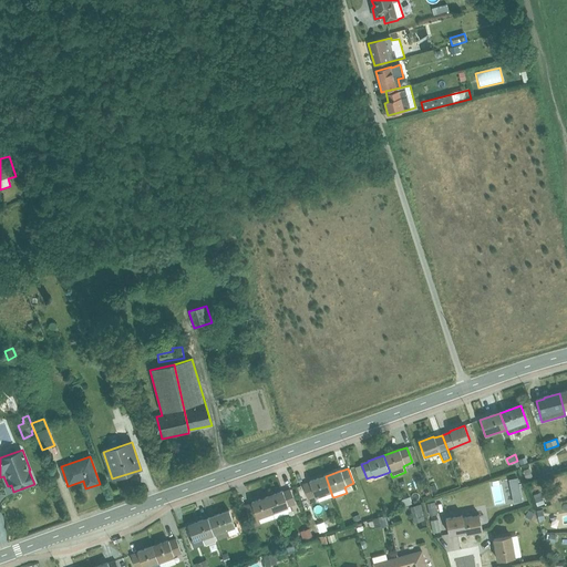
[(529,468),(523,471),(526,481),(533,478),(529,468)]
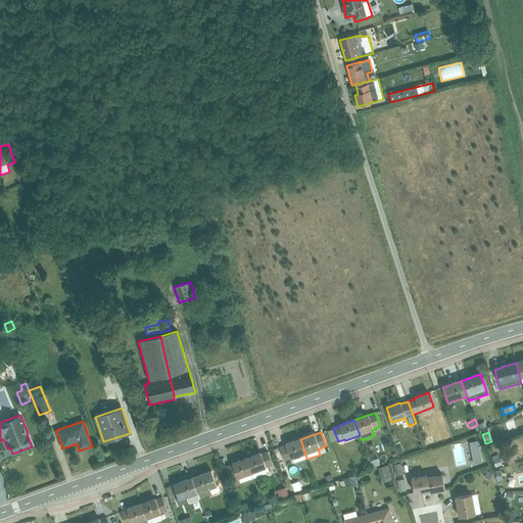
[(431,435),(426,437),(428,444),(434,442),(431,435)]
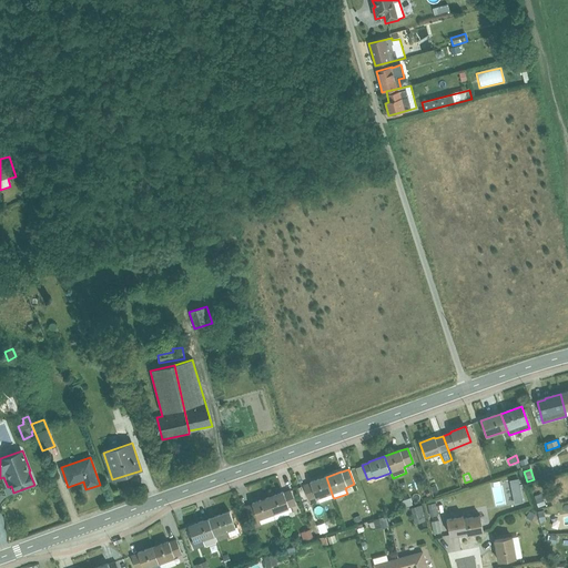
[(509,477),(511,500),(521,499),(519,476),(509,477)]
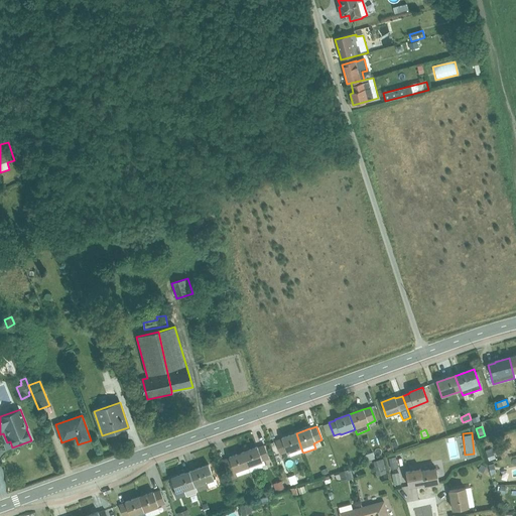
[(302,452),(296,433),(281,438),(282,439),(275,441),(280,455),(286,453),(287,454),(288,453),(290,457),(302,452)]
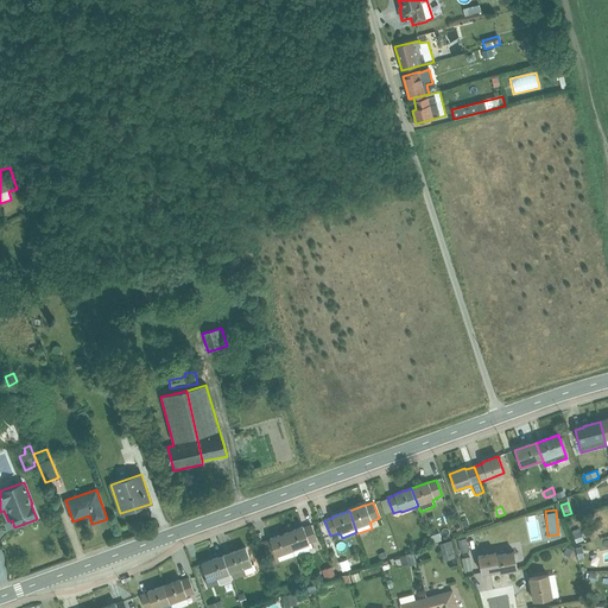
[(308,544),(317,542),(311,525),(303,527),(286,533),(295,556),(310,550),(308,544)]
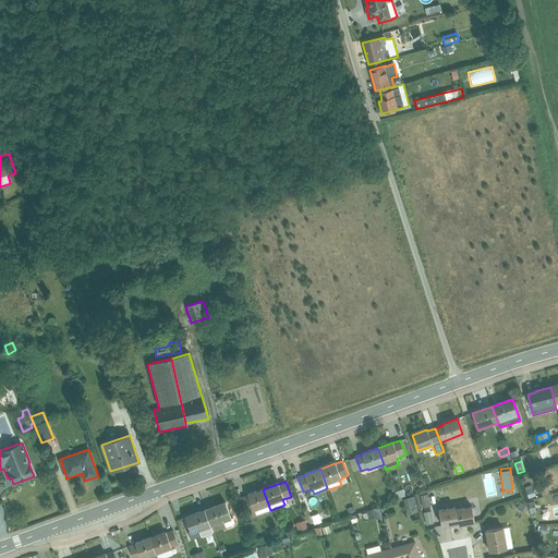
[(533,488),(526,490),(529,499),(535,496),(533,488)]
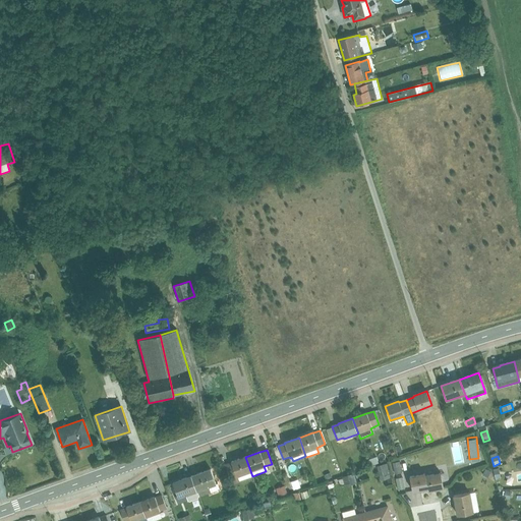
[(252,476),(245,457),(231,462),(231,463),(225,465),(232,484),(239,482),(239,481),(252,476)]
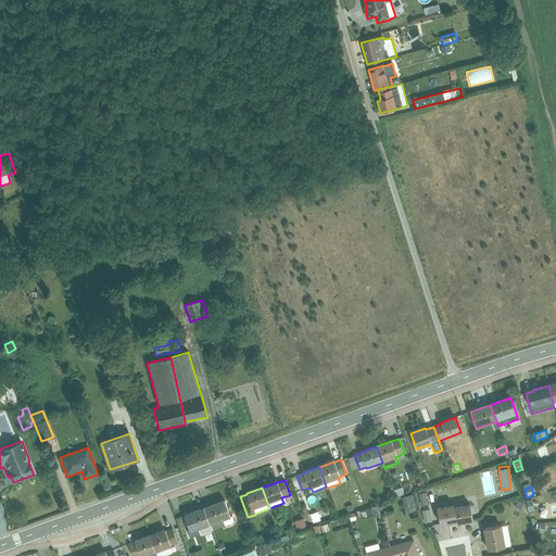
[(404,494),(402,488),(392,491),(395,497),(404,494)]
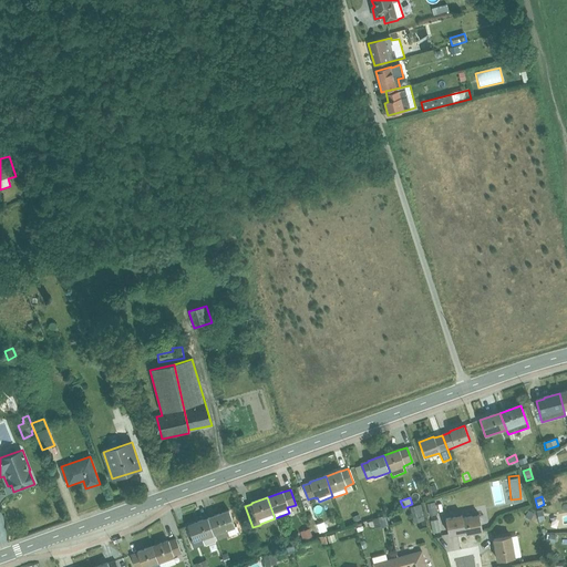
[(430,516),(437,514),(435,502),(428,504),(430,516)]
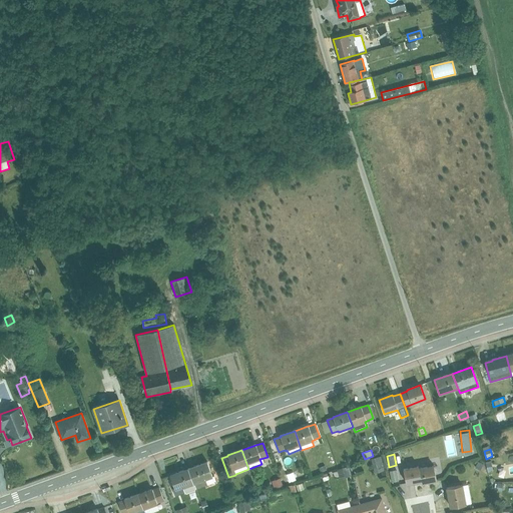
[(386,476),(381,456),(371,459),(375,473),(381,472),(383,477),(386,476)]
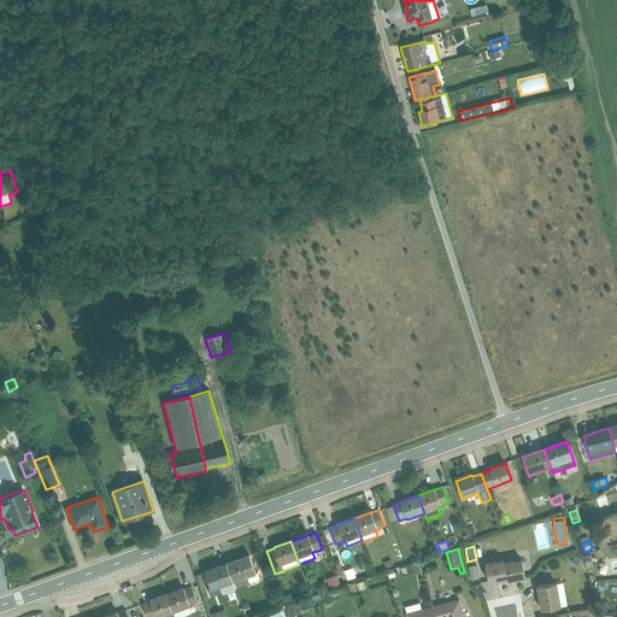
[(235,588),(260,580),(257,573),(256,573),(250,556),(227,564),(235,588)]
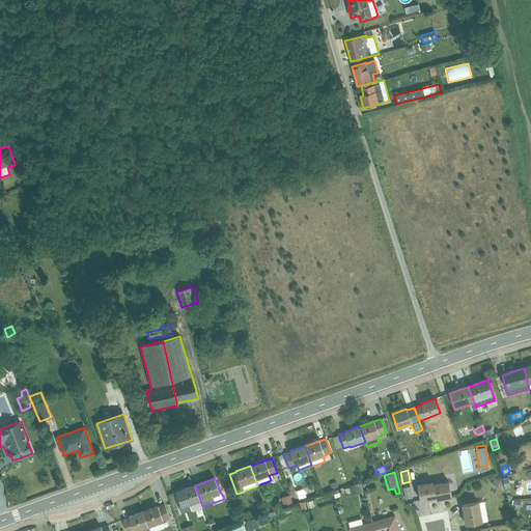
[(501,481),(494,478),(491,483),(498,487),(501,481)]
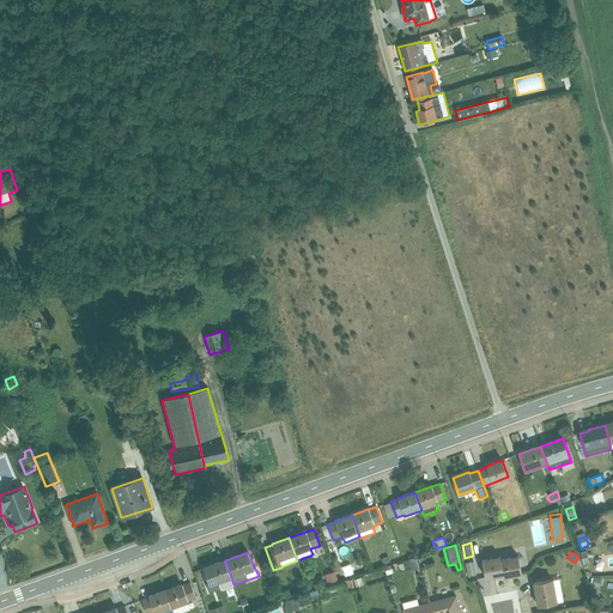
[(503,577),(521,574),(519,556),(501,559),(499,556),(481,559),(485,577),(503,575),(503,577)]
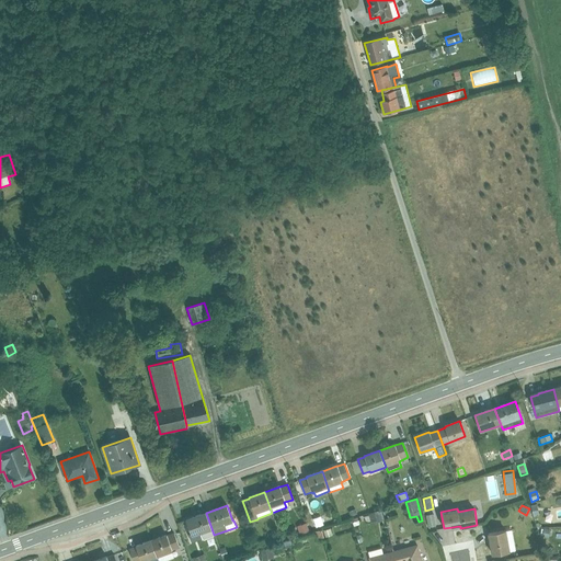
[(381,510),(368,513),(369,517),(365,518),(365,522),(366,522),(367,523),(370,522),(371,525),(385,522),(381,510)]
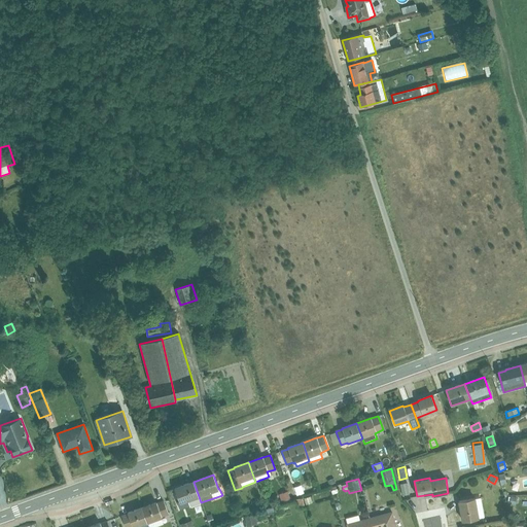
[(201,502),(194,482),(175,488),(177,495),(175,495),(180,510),(189,506),(191,506),(201,503),(201,502)]
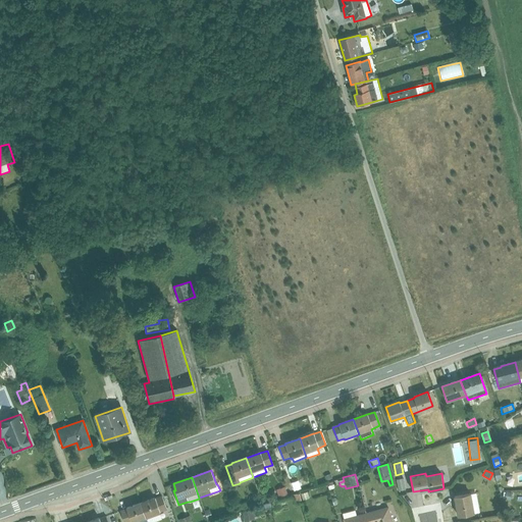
[(301,488),(299,480),(291,482),(294,490),(301,488)]
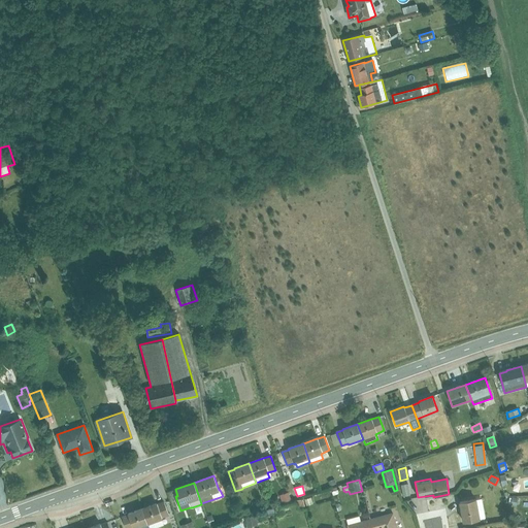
[(291,500),(289,493),(279,496),(282,503),(291,500)]
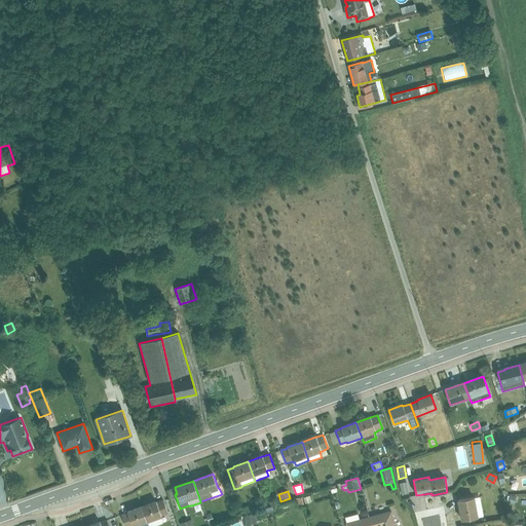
[(310,495),(303,497),(305,504),(311,502),(311,500),(312,499),(311,496),(310,496),(310,495)]
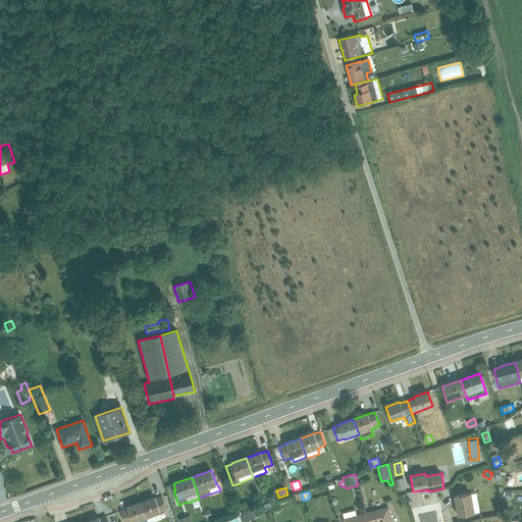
[(512,492),(504,491),(503,498),(505,499),(505,500),(511,501),(512,492)]
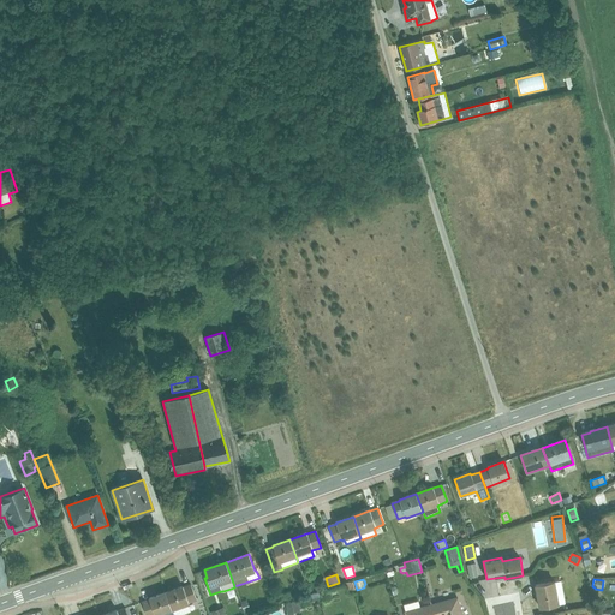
[(539,608),(560,604),(555,581),(536,584),(539,608)]
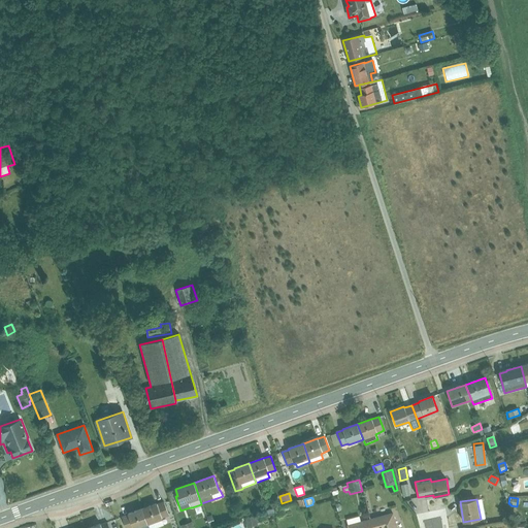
[(155,527),(164,525),(162,519),(169,516),(164,502),(157,504),(157,503),(142,508),(149,527),(155,527)]
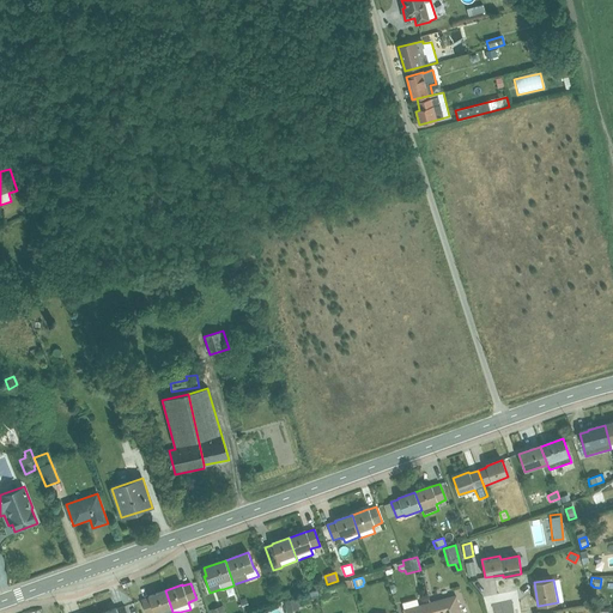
[(333,601),(329,587),(319,590),(322,605),(329,604),(329,602),(333,601)]
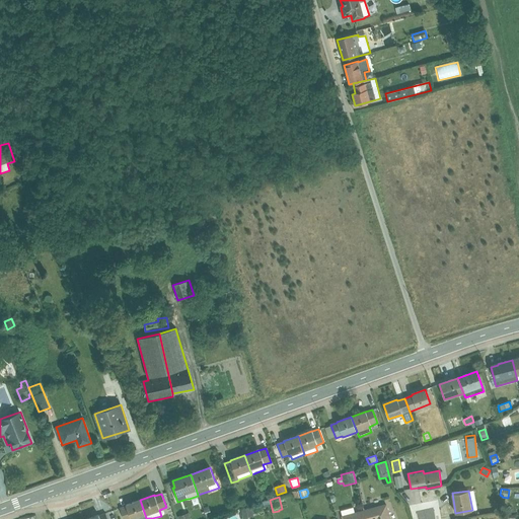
[(146,518),(140,500),(126,505),(126,506),(120,508),(123,518),(146,518)]
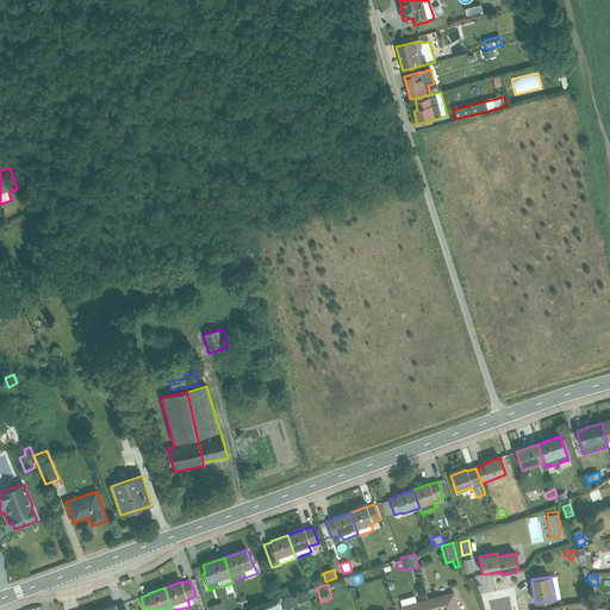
[(305,596),(304,592),(282,597),(286,609),(298,608),(297,604),(300,604),(299,597),(305,596)]
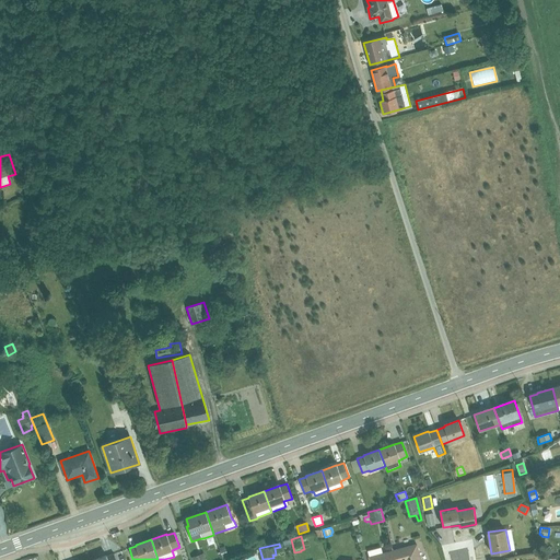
[(420,559),(417,544),(393,550),(395,559),(420,559)]
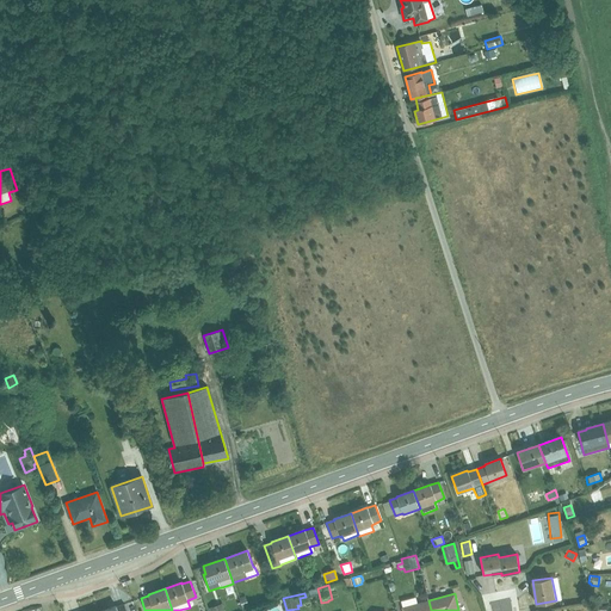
[(242,609),(250,606),(245,596),(239,598),(242,609)]
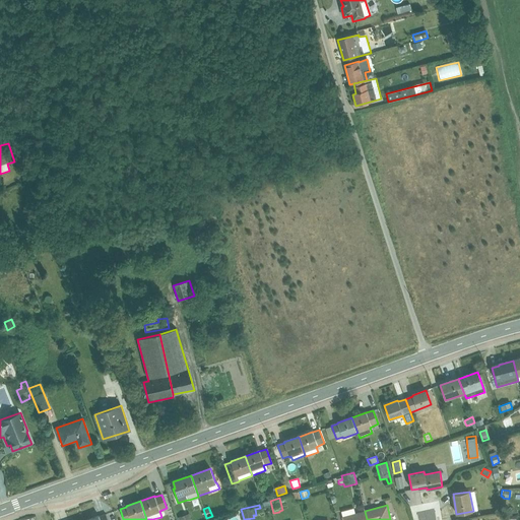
[(367,519),(365,511),(355,514),(353,508),(341,512),(343,519),(367,519)]
